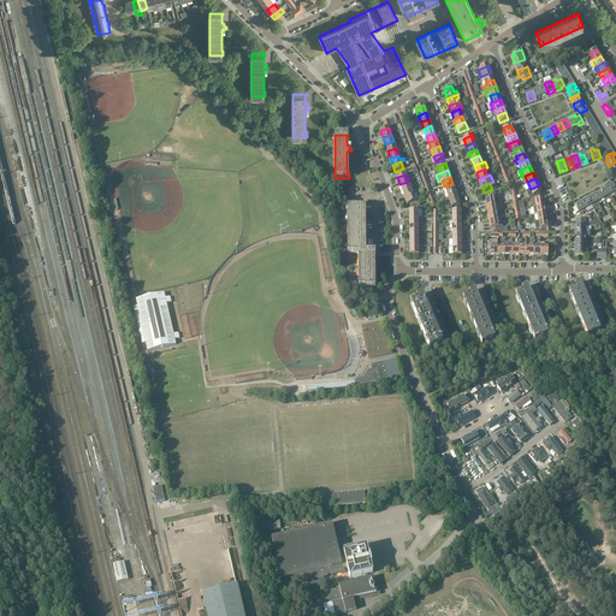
[(455,190),(452,184),(444,187),(446,194),(455,190)]
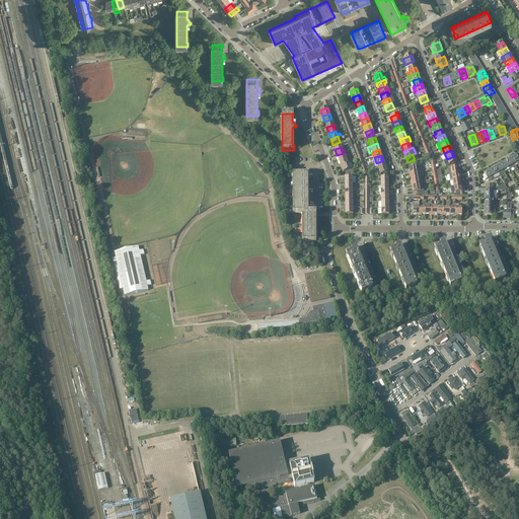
[(454,156),(447,159),(449,164),(456,162),(454,156)]
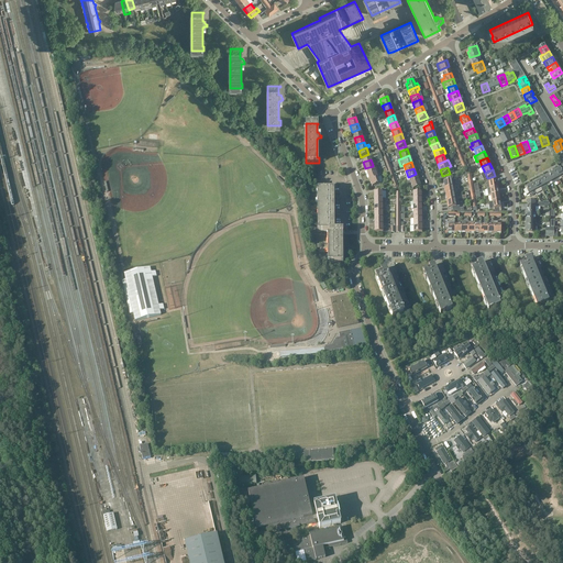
[(370,180),(381,177),(379,174),(376,175),(375,172),(367,175),(370,180)]
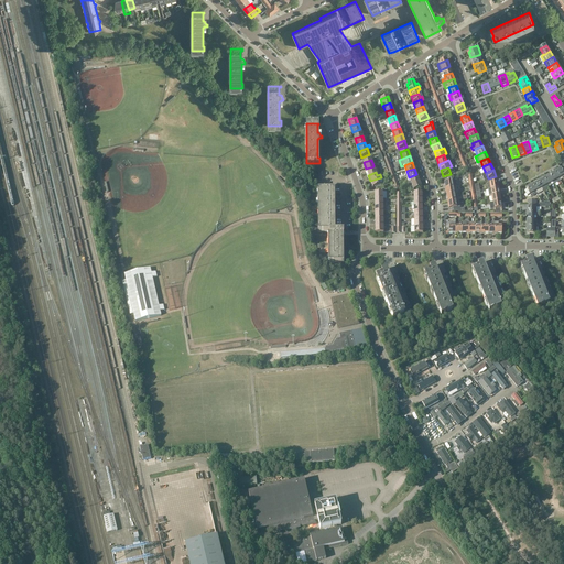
[(560,181),(555,172),(550,175),(553,182),(554,184),(560,181)]
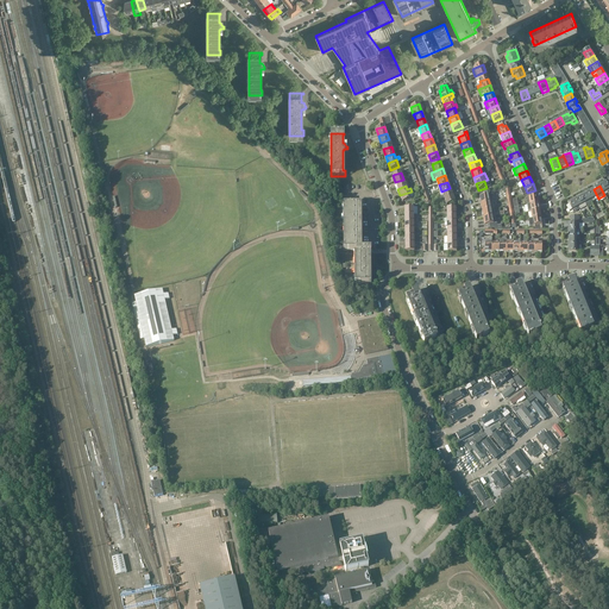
[(450,188),(441,192),(444,199),(452,195),(450,188)]
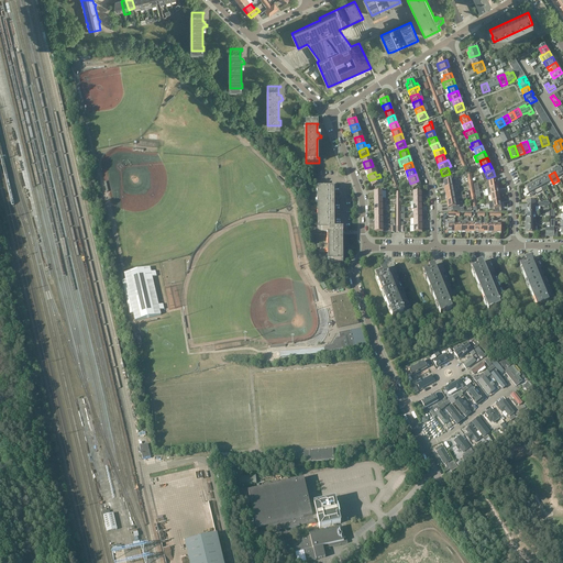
[(543,178),(548,187),(550,186),(549,183),(552,181),(549,175),(543,178)]
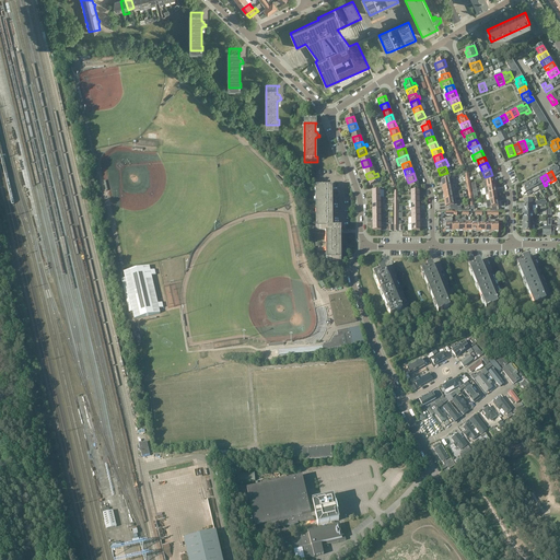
[(378,176),(368,179),(371,186),(377,184),(376,181),(381,179),(380,176),(378,176)]
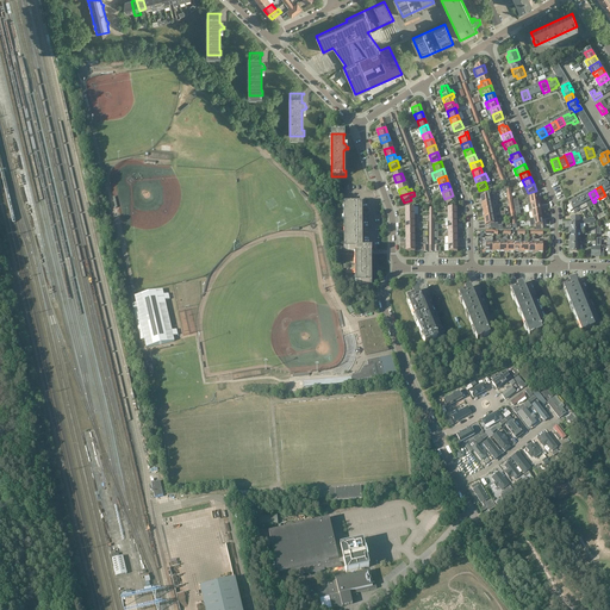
[(587,206),(593,203),(589,193),(582,197),(586,204),(587,206)]
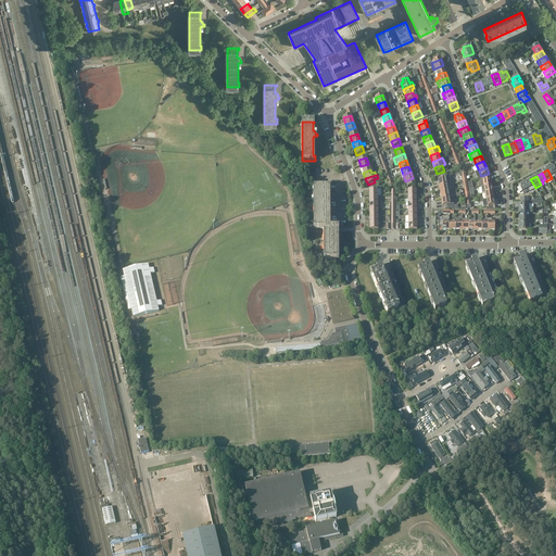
[(438,179),(439,187),(450,185),(451,185),(450,177),(446,178),(438,179)]
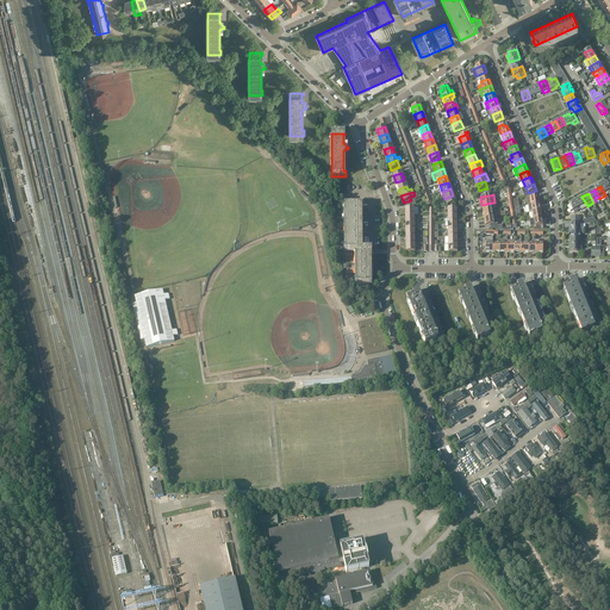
[(456,203),(453,195),(444,199),(447,205),(456,203)]
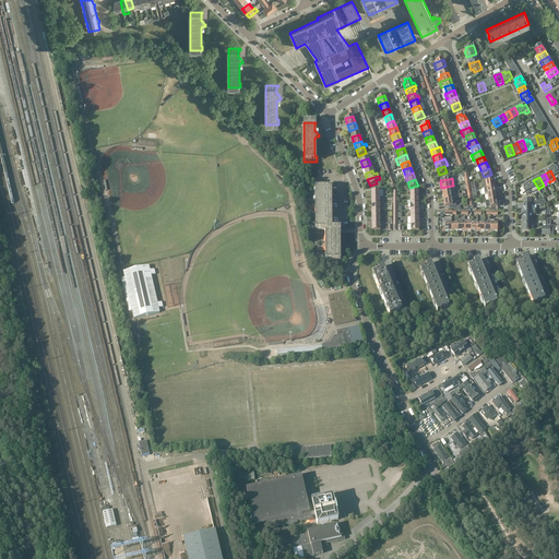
[(527,183),(531,190),(537,187),(533,180),(527,183)]
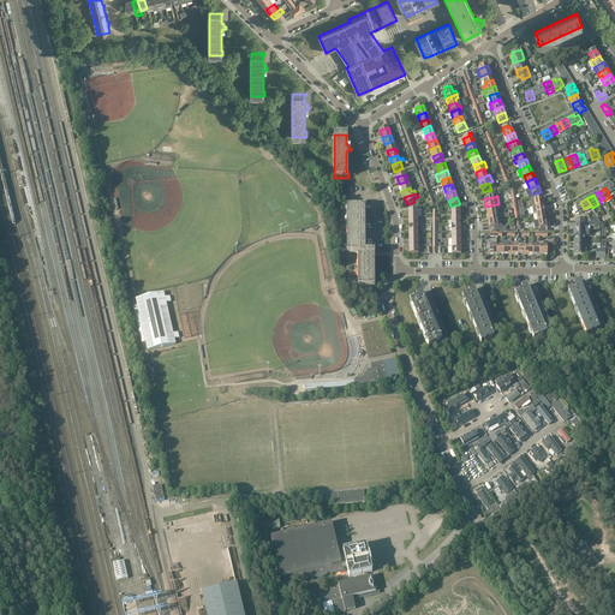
[(585,212),(584,209),(580,202),(574,206),(579,215),(585,212)]
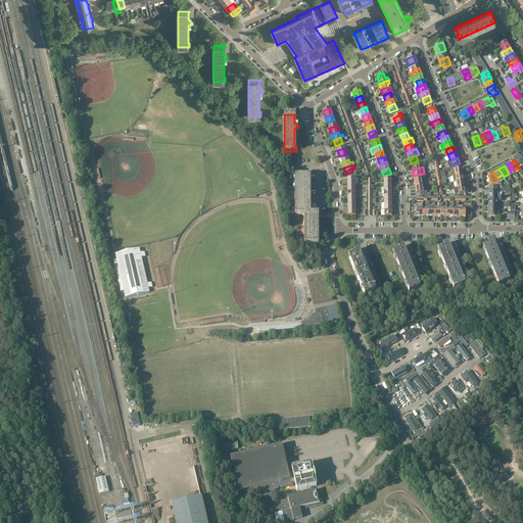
[(311,215),(311,176),(295,176),(295,216),(306,216),(306,218),(304,218),(304,244),(319,244),(319,219),(319,217),(319,215),(311,215)]
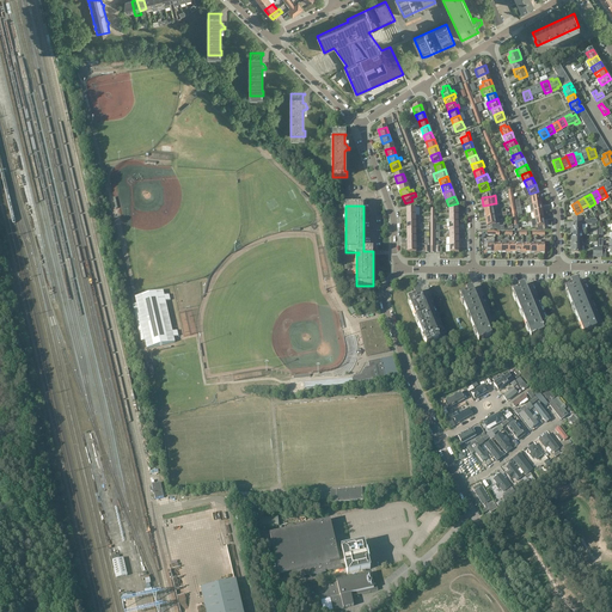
[(497,218),(495,218),(487,219),(488,227),(490,226),(491,230),(500,230),(497,218)]
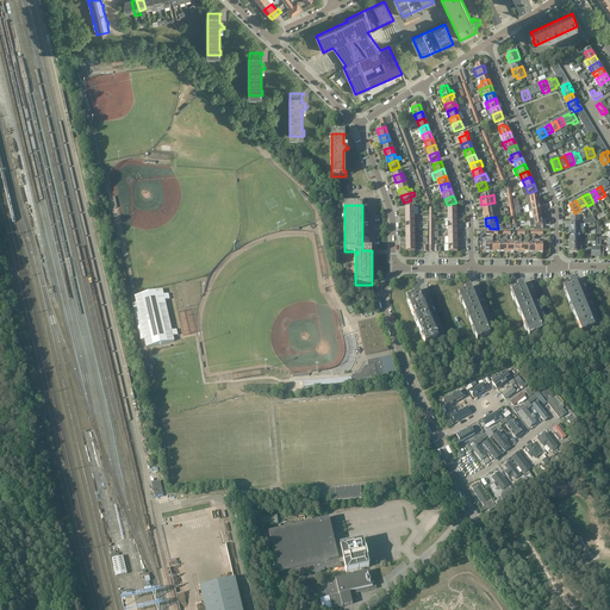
[(542,218),(533,219),(535,229),(541,229),(541,225),(543,225),(542,218)]
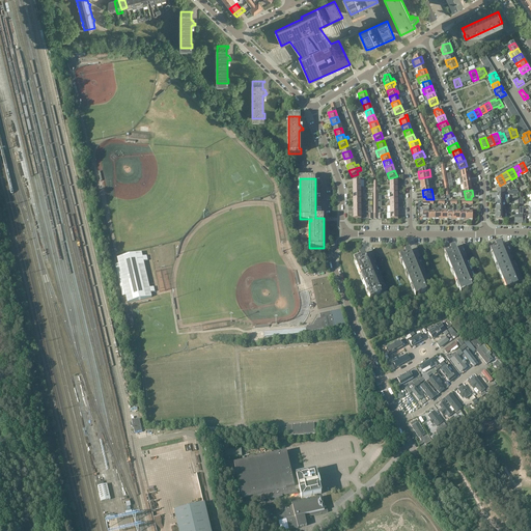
[(496,195),(496,201),(502,201),(505,201),(505,195),(504,195),(504,192),(497,192),(497,195),(496,195)]
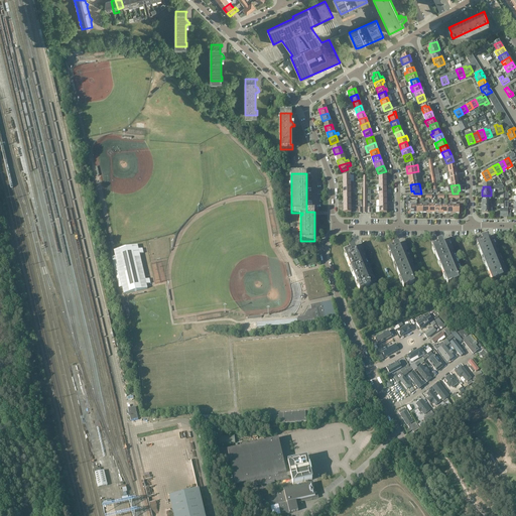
[(497,280),(503,277),(486,237),(476,241),(477,243),(476,244),(492,282),(495,281),(497,280)]
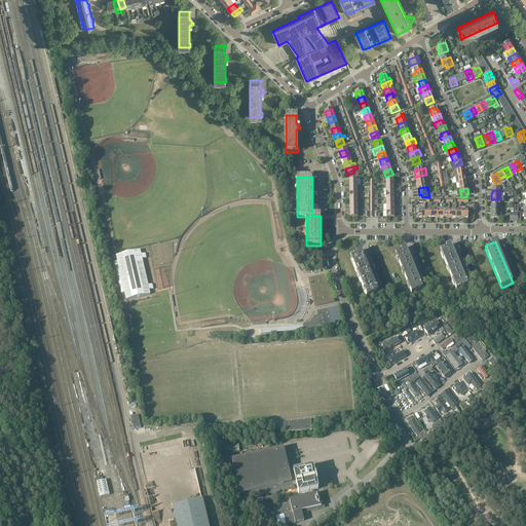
[(465,282),(451,245),(440,249),(441,251),(456,291),(458,290),(461,289),(467,286),(466,285),(472,283),(471,279),(465,282)]
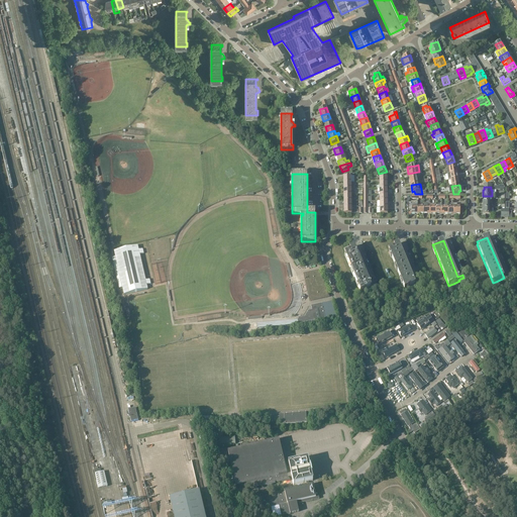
[(415,284),(399,243),(389,247),(390,249),(389,249),(405,289),(407,287),(408,288),(410,287),(409,287),(415,284)]
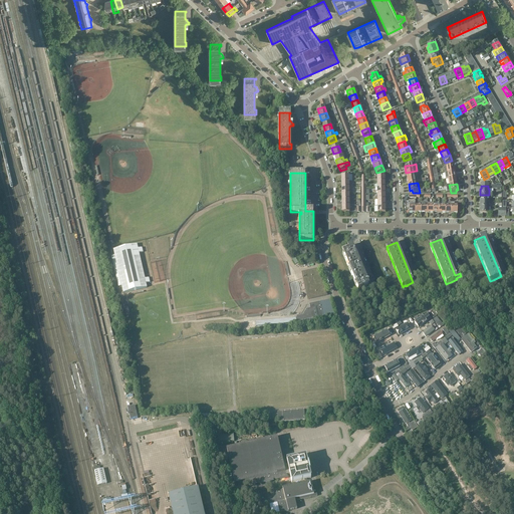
[(137,245),(113,250),(123,293),(147,288),(146,284),(150,283),(149,278),(145,279),(139,254),(143,253),(142,248),(138,249),(137,245)]
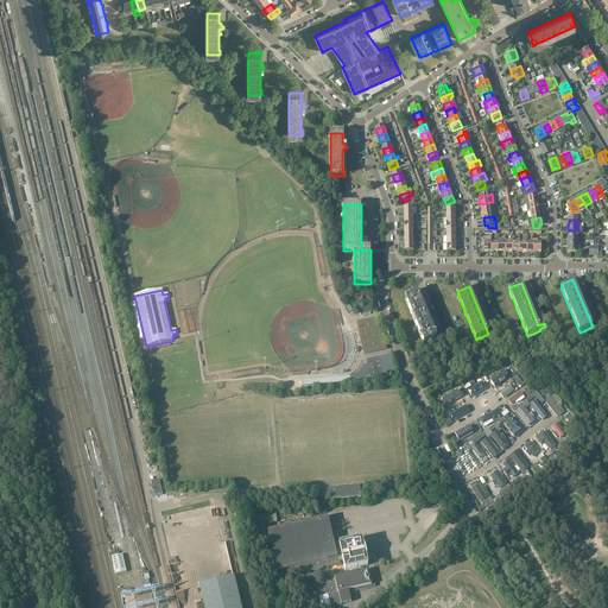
[(435,333),(417,290),(405,295),(406,297),(405,297),(424,342),(425,342),(426,342),(429,341),(437,337),(437,336),(442,334),(441,330),(435,333)]
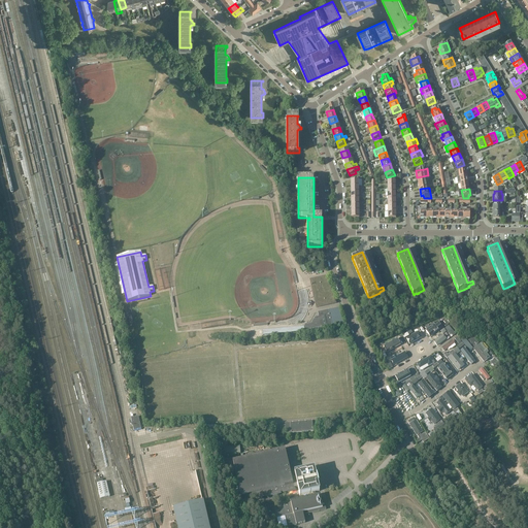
[(343,322),(340,309),(340,308),(340,307),(329,310),(318,312),(318,314),(319,317),(321,328),(332,325),(343,322)]
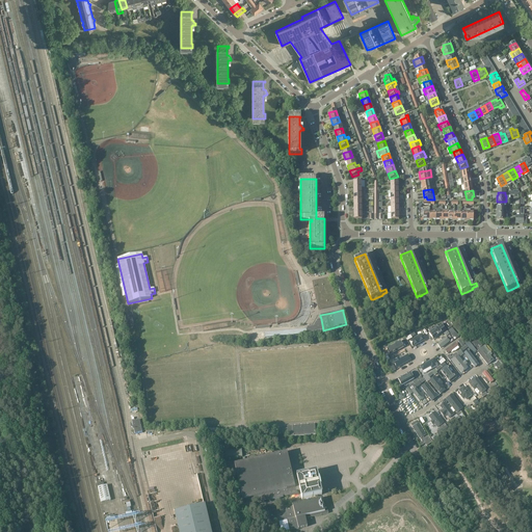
[(307,329),(308,334),(323,330),(321,319),(317,320),(314,326),(308,327),(307,329)]
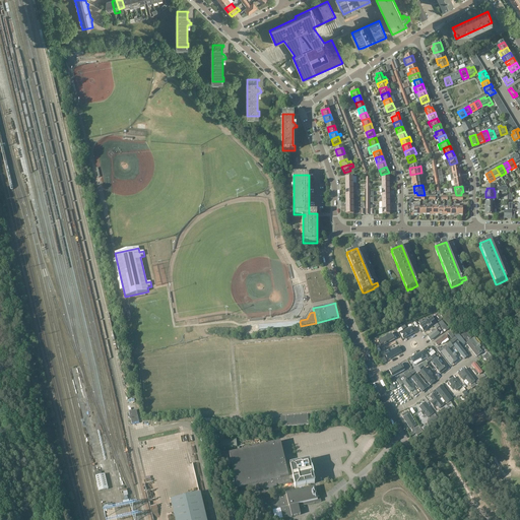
[(436,322),(432,316),(419,326),(424,331),(436,322)]
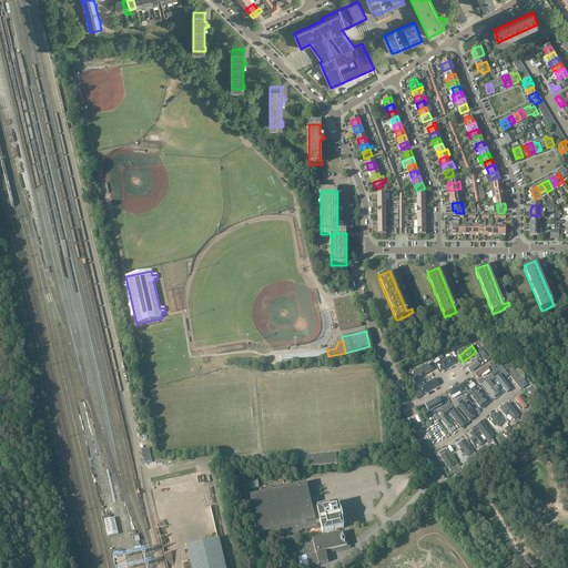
[(455,364),(452,356),(436,364),(439,371),(455,364)]
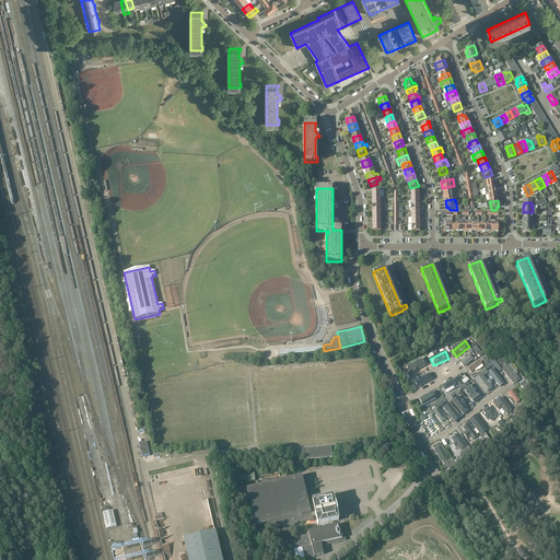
[(473,351),(459,361),(464,366),(476,357),(473,351)]
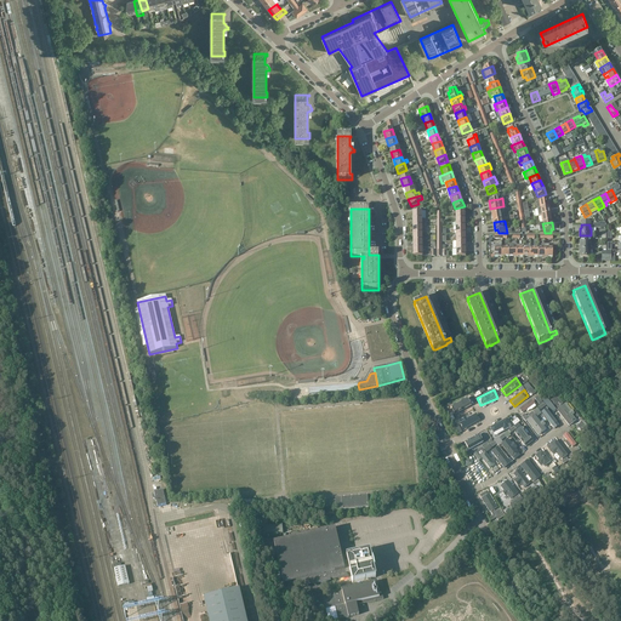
[(552,412),(556,410),(563,404),(557,396),(550,402),(546,398),(542,400),(546,406),(548,409),(550,410),(552,412)]
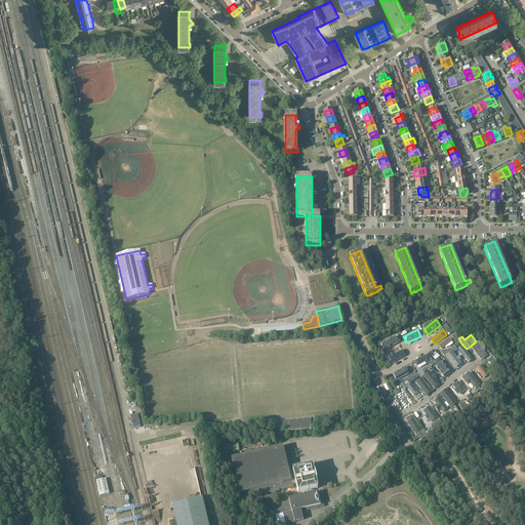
[(399,342),(396,335),(381,342),(385,349),(399,342)]
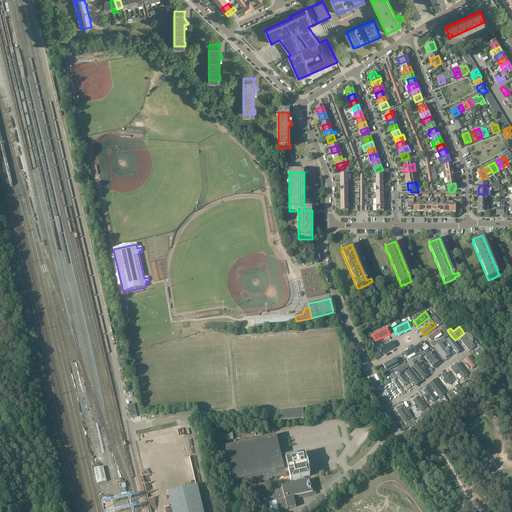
[(439,330),(427,339),(430,344),(442,335),(439,330)]
